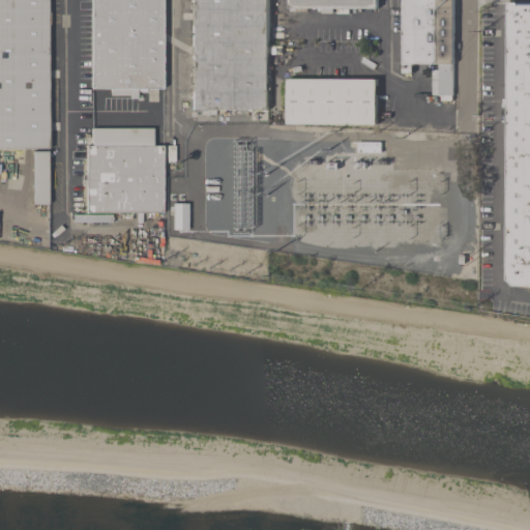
[(0,0),(0,148),(47,149),(47,0),(0,0)]
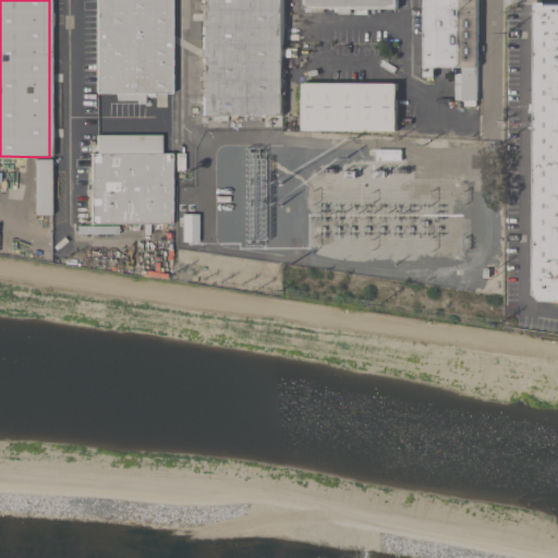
[(169,0),(96,0),(96,97),(143,97),(143,94),(169,94),(169,0)]
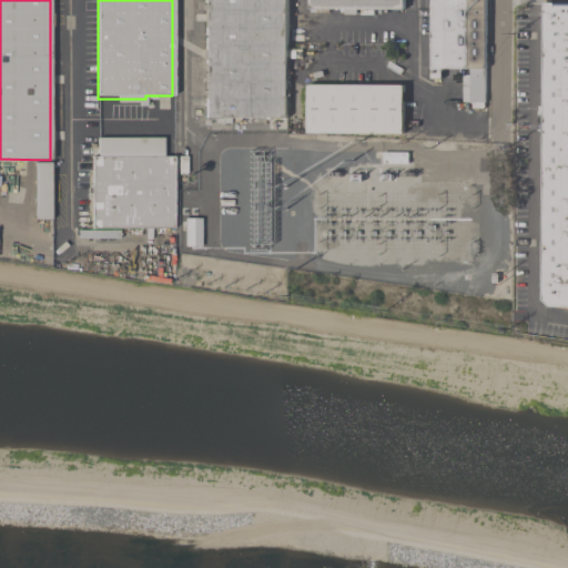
[(205,0),(205,118),(286,119),(286,0),(205,0)]
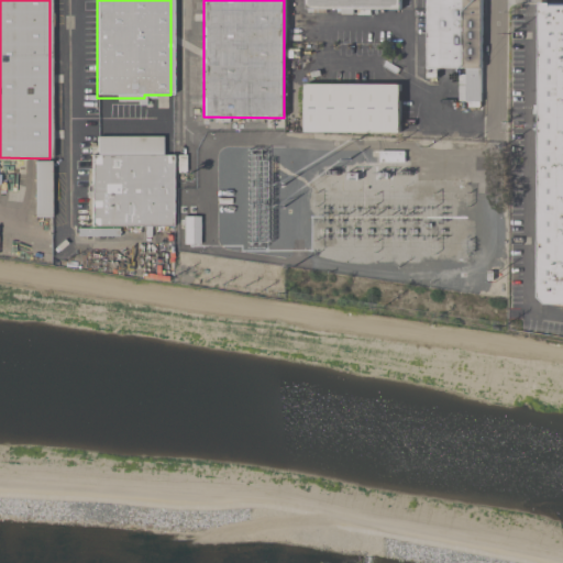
[(400,0),(305,0),(305,10),(400,10),(400,0)]
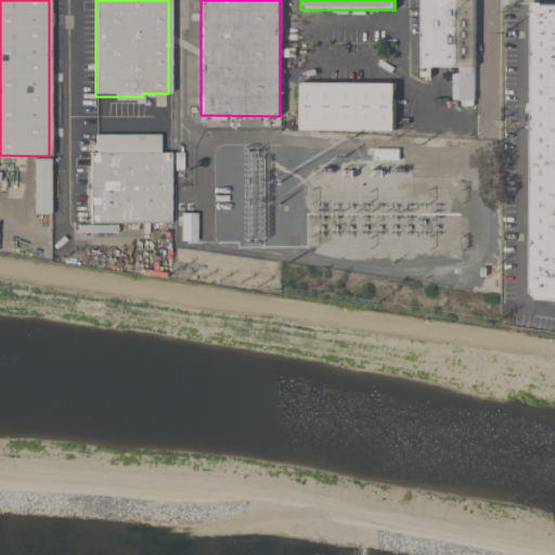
[(420,0),(420,68),(459,68),(459,100),(474,101),(474,0),(420,0)]
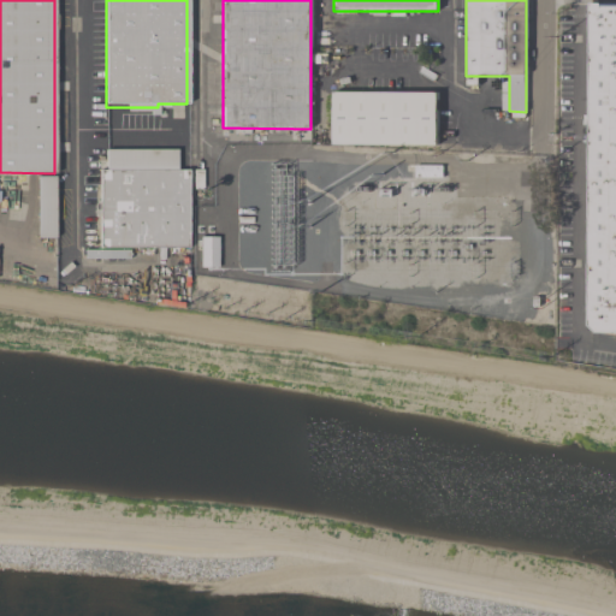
[(615,4),(588,4),(588,333),(615,333),(615,4)]
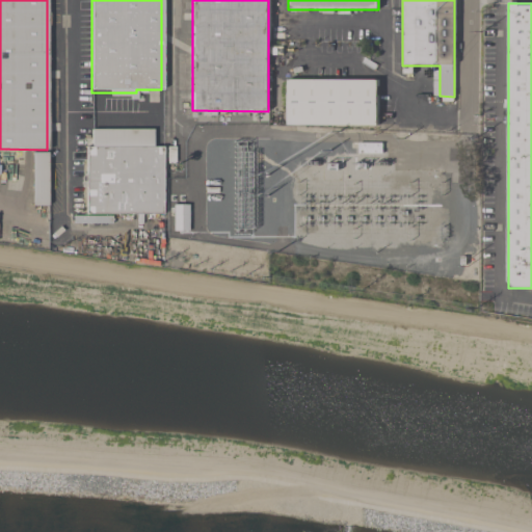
[(287,126),(377,126),(377,80),(288,80),(287,126)]
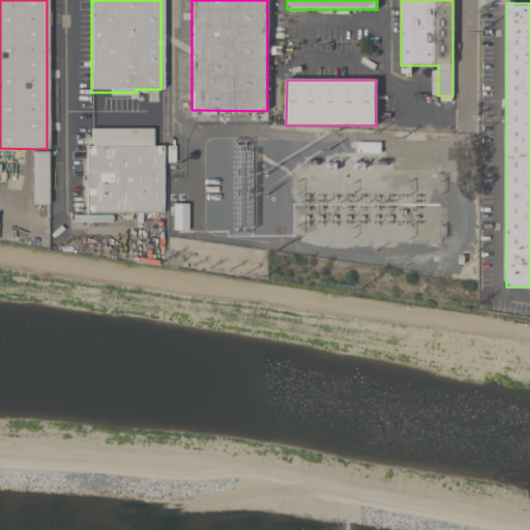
[(163,146),(152,146),(152,129),(92,128),(91,147),(86,147),(86,212),(162,212),(163,146)]
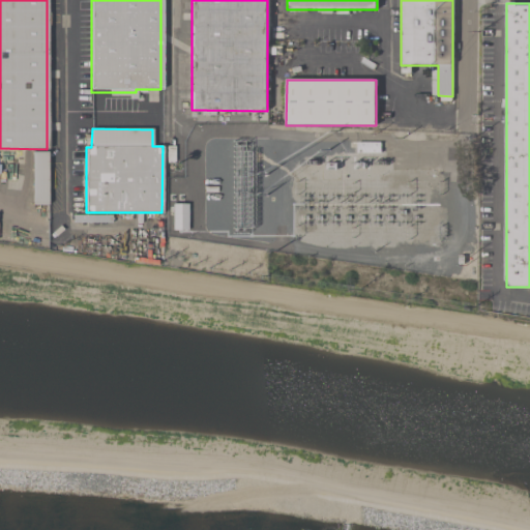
[(313,142),(313,153),(380,153),(380,142),(313,142)]
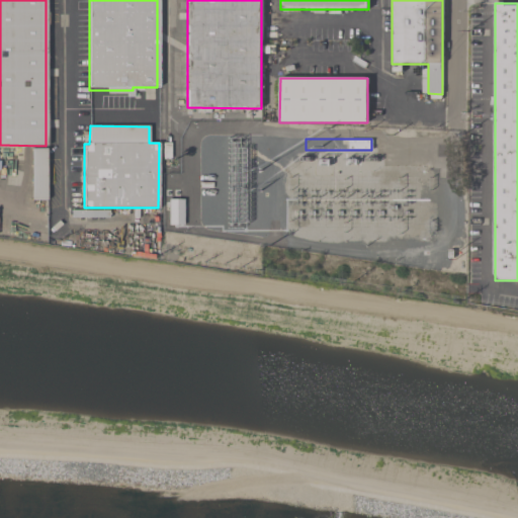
[(47,148),(30,148),(30,199),(47,199),(47,148)]
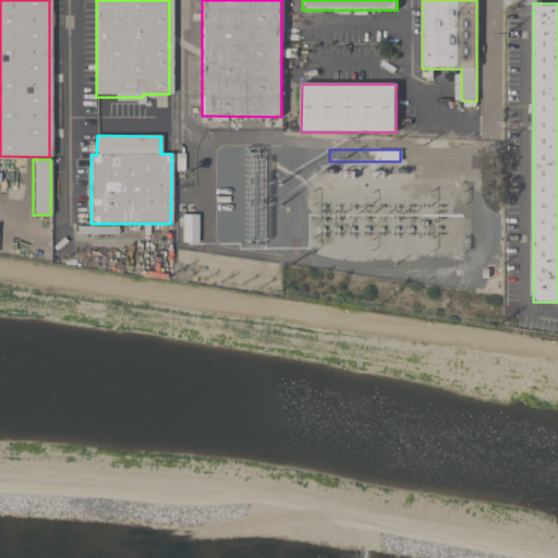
[(218,229),(237,229),(237,195),(218,195),(218,229)]
